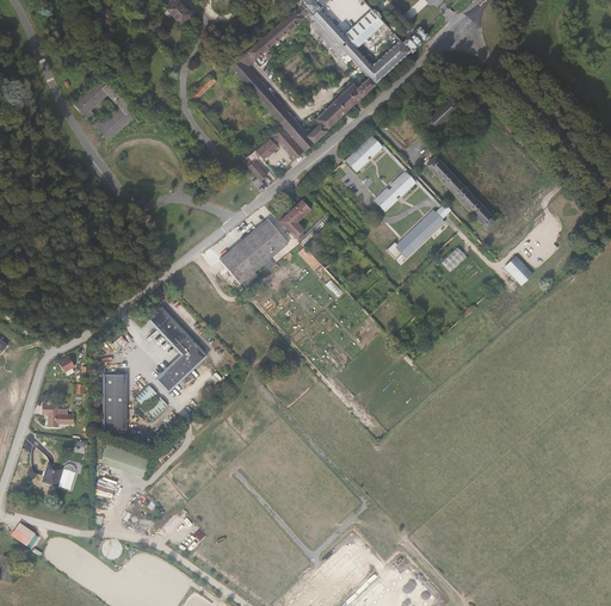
[(179,25),(191,16),(177,0),(171,0),(164,7),(179,25)]
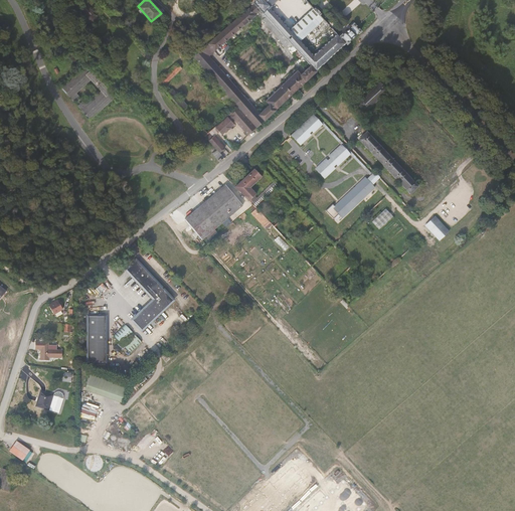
[(254,0),(252,2),(254,3),(262,11),(264,13),(270,20),(281,32),(304,58),(310,65),(316,71),(345,45),(346,46),(350,43),(349,41),(354,36),(356,37),(361,32),(358,29),(354,28),(356,27),(353,24),(348,29),(350,30),(344,36),(342,34),(339,37),(336,34),(313,55),(295,34),(318,14),(312,7),(289,28),(270,7),(277,0),(254,0)]
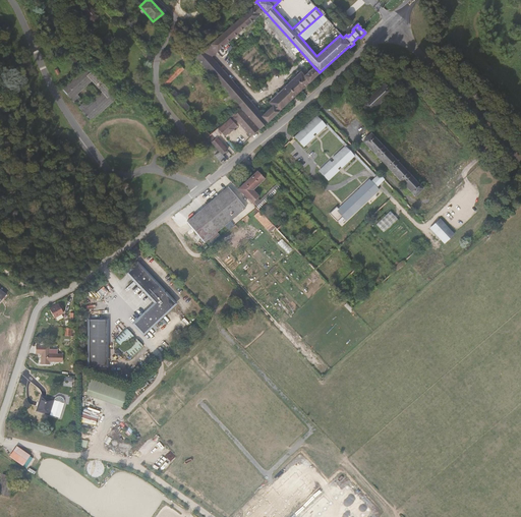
[(262,114),(212,58),(265,11),(257,3),(195,57),(195,58),(240,109),(258,129),(320,72),(313,66),(303,76),(300,73),(268,103),(271,106),(262,114)]
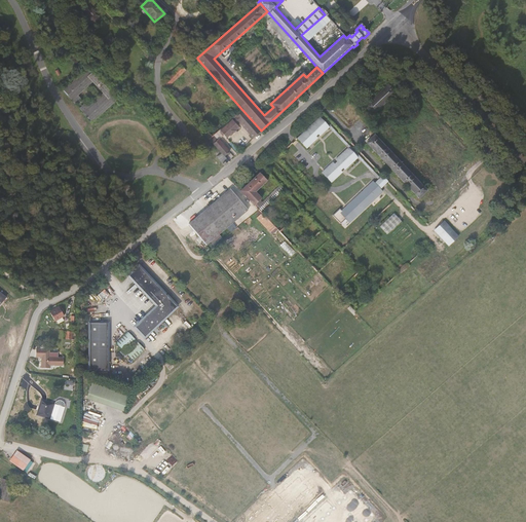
[(96,29),(102,23),(89,9),(82,14),(96,29)]
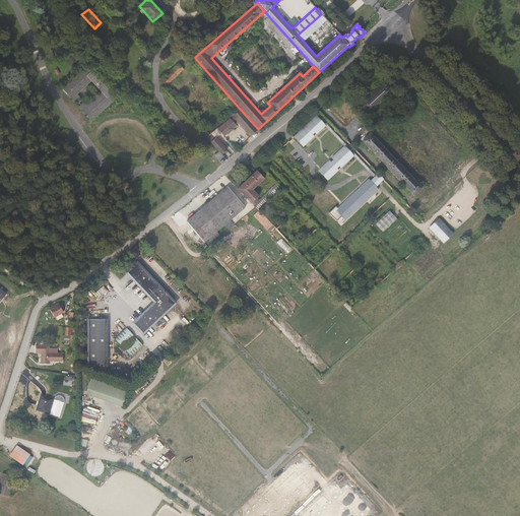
[(269,23),(272,20),(266,13),(263,16),(269,23)]
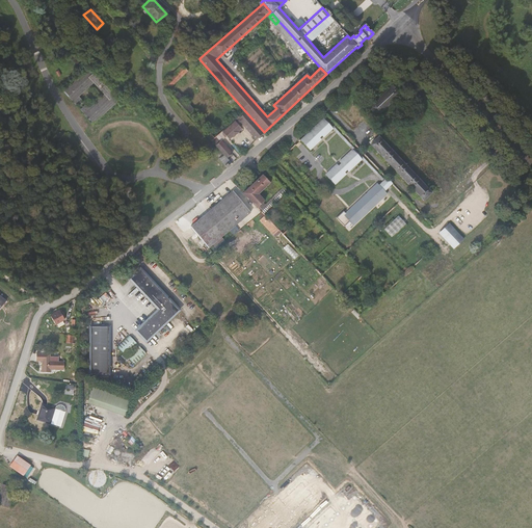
[(196,33),(204,35),(207,25),(201,23),(196,33)]
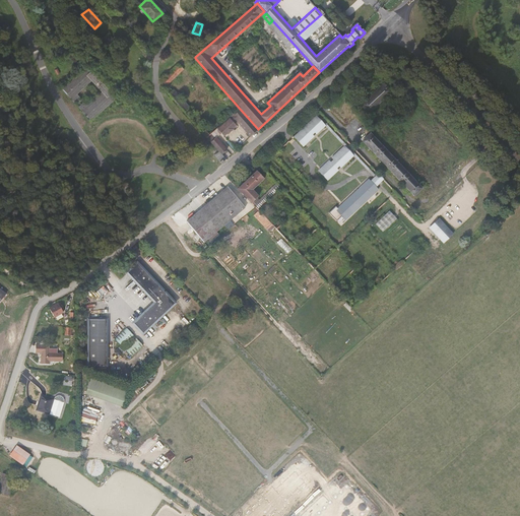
[(303,63),(307,59),(283,33),(279,37),(285,45),(287,44),(293,50),(295,49),(300,56),(299,58),(303,63)]
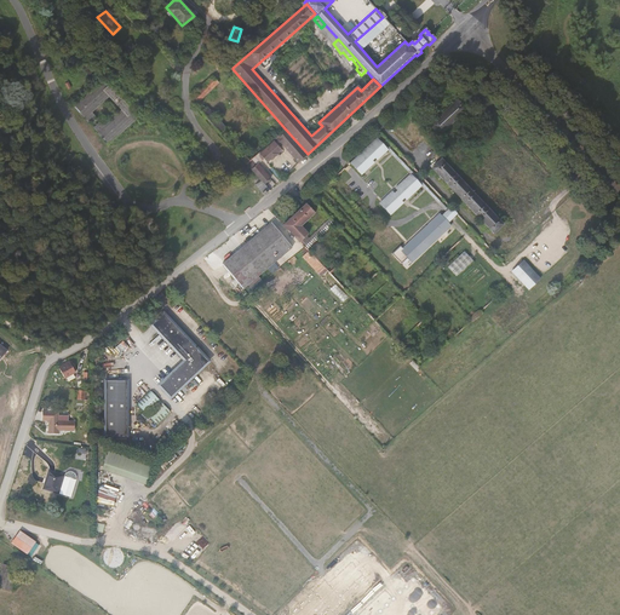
[(233,69),(233,68),(229,63),(223,64),(218,68),(187,97),(191,107),(233,69)]
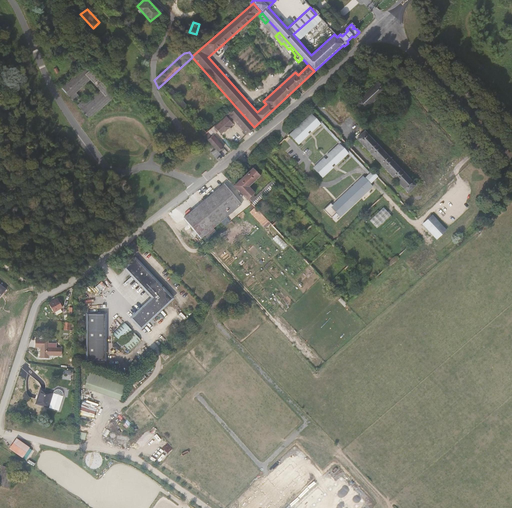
[(86,69),(61,91),(74,105),(79,100),(76,96),(90,83),(101,95),(86,107),(83,104),(77,109),(90,123),(115,100),(86,69)]
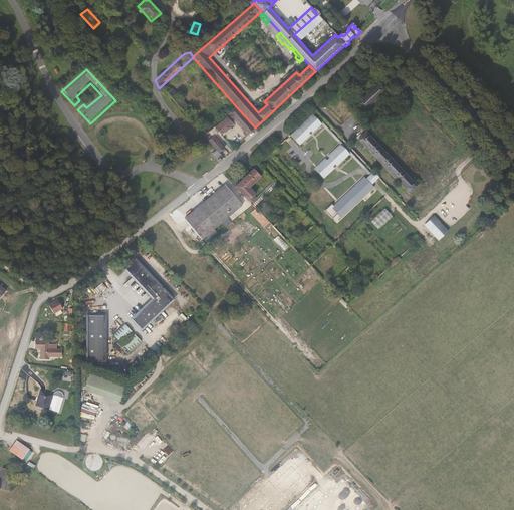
[(358,103),(365,110),(388,89),(380,82),(358,103)]
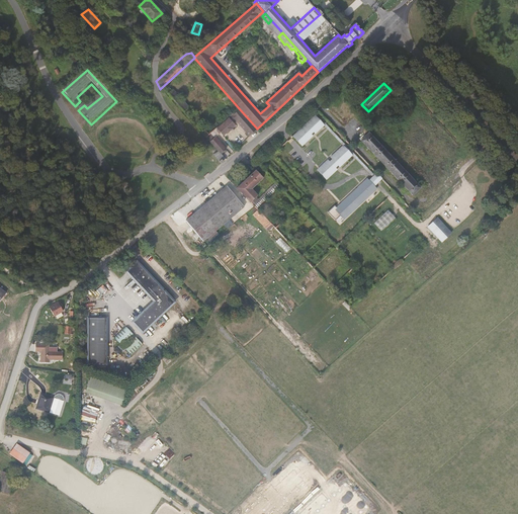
[(87,108),(101,96),(95,88),(98,96),(94,100),(92,101),(88,103),(85,97),(85,96),(88,95),(86,93),(85,90),(78,97),(80,102),(75,106),(78,110),(84,104),(87,108)]
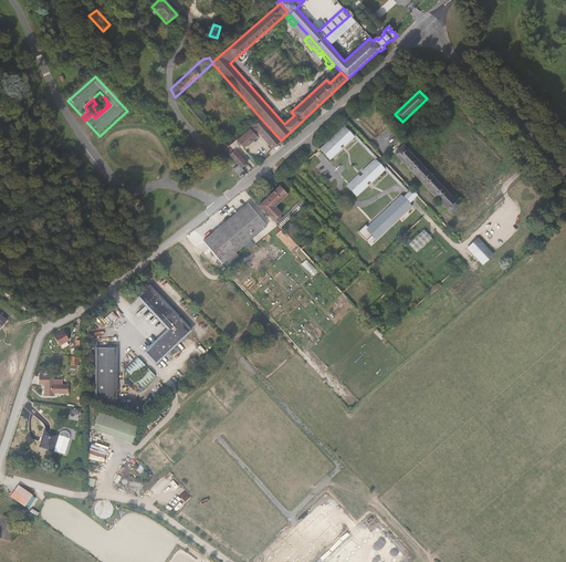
[(189,102),(184,106),(195,118),(200,114),(189,102)]
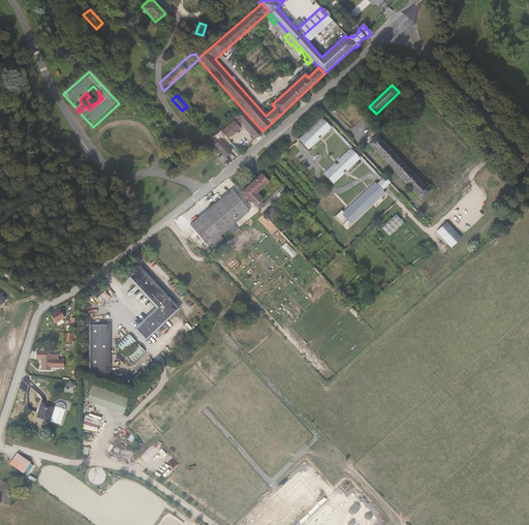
[(262,132),(262,131),(244,111),(237,118),(225,127),(219,133),(223,139),(225,140),(228,137),(236,131),(235,131),(239,128),(237,126),(239,124),(252,140),(262,132)]
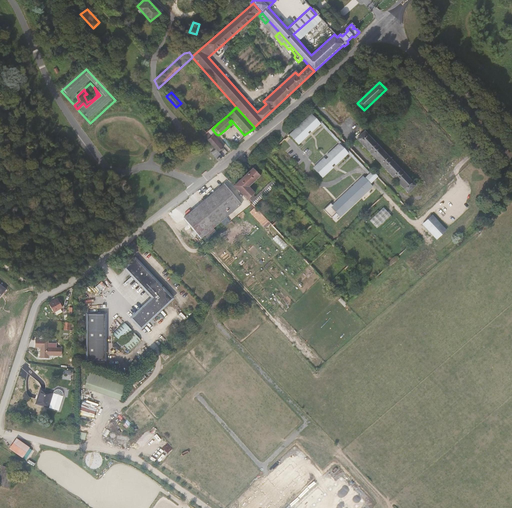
[(216,120),(218,123),(229,114),(226,111),(216,120)]
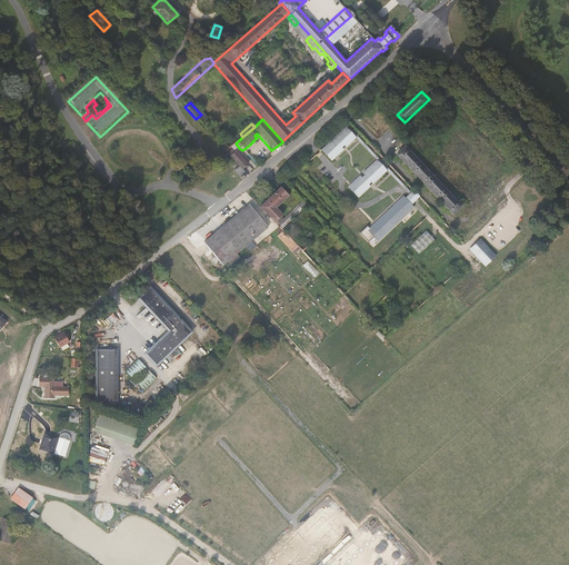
[(347,147),(356,139),(346,128),(322,150),(332,160),(343,150),(342,148),(345,145),(347,147)]
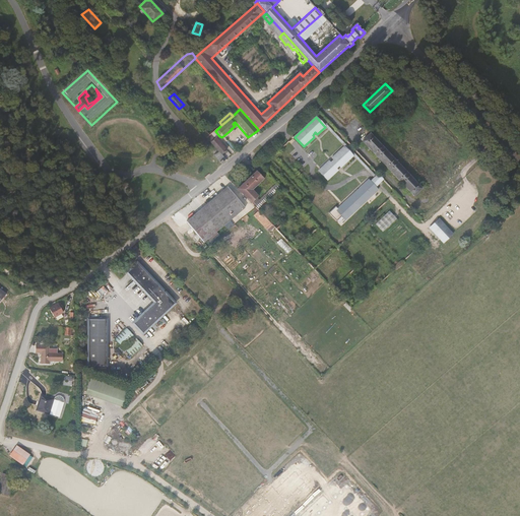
[(211,134),(215,131),(221,125),(219,122),(206,133),(209,136),(211,134)]
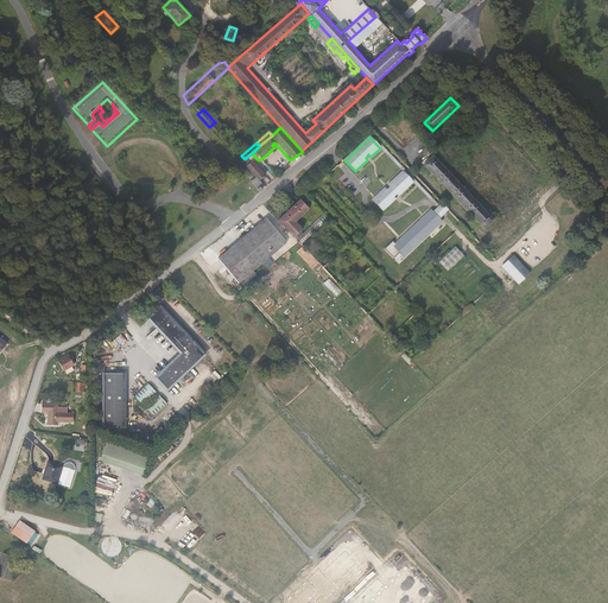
[(443,203),(439,205),(381,145),(380,146),(401,170),(438,208),(434,211),(439,217),(448,209),(443,203)]
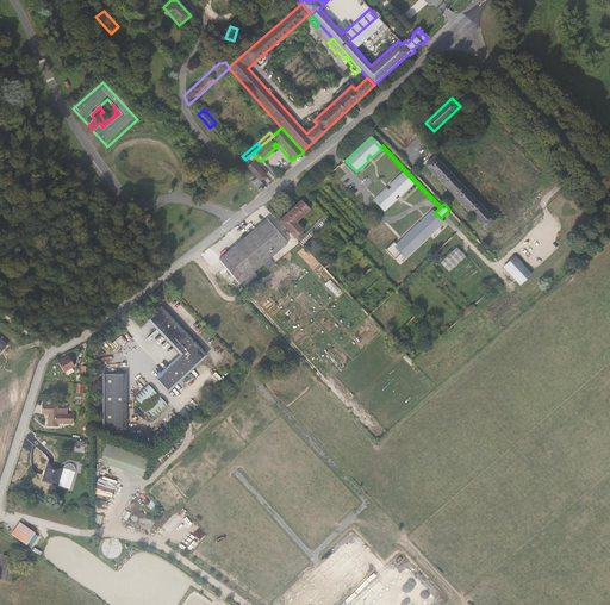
[(260,182),(266,176),(254,163),(251,166),(249,162),(251,161),(248,157),(246,160),(242,162),(256,179),(260,182)]
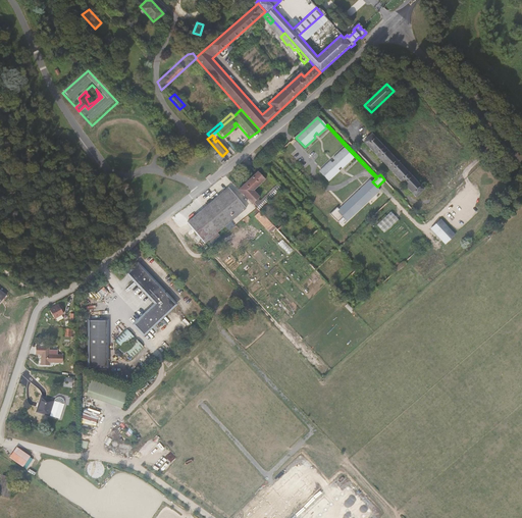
[(416,197),(423,190),(373,135),(365,142),(416,197)]
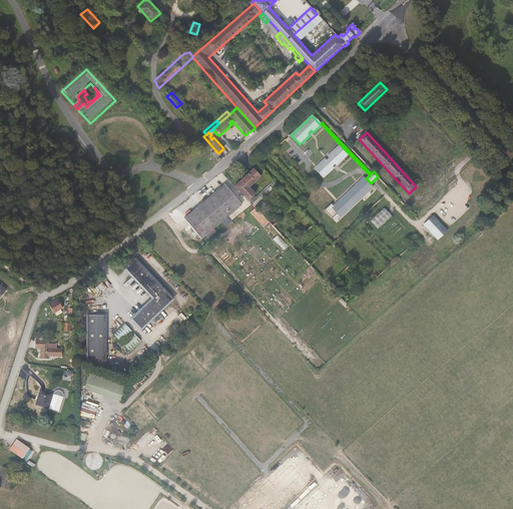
[(335,163),(337,165),(349,154),(340,145),(328,156),(330,158),(327,160),(325,158),(315,168),(324,177),(334,168),(332,166),(335,163)]
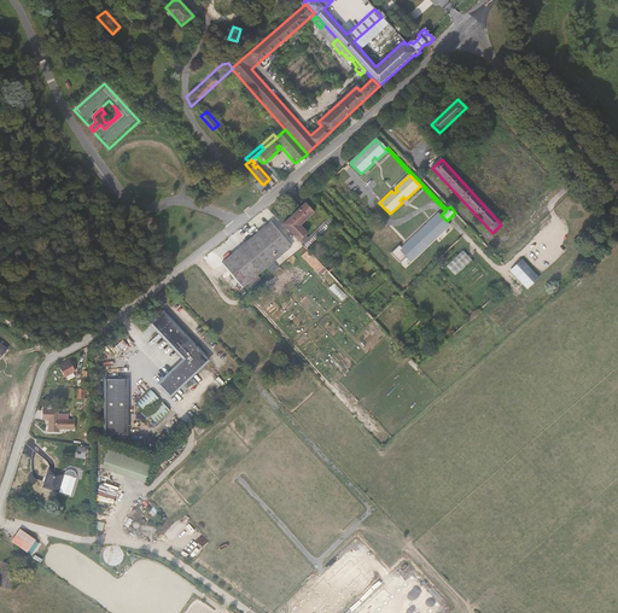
[(261,197),(268,190),(263,185),(260,181),(252,187),(261,197)]
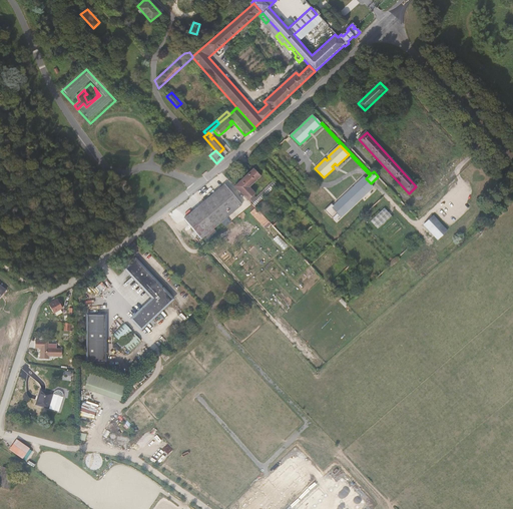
[(257,192),(249,185),(261,176),(259,174),(262,172),(254,166),(235,184),(252,201),(258,196),(254,193),(257,192)]
